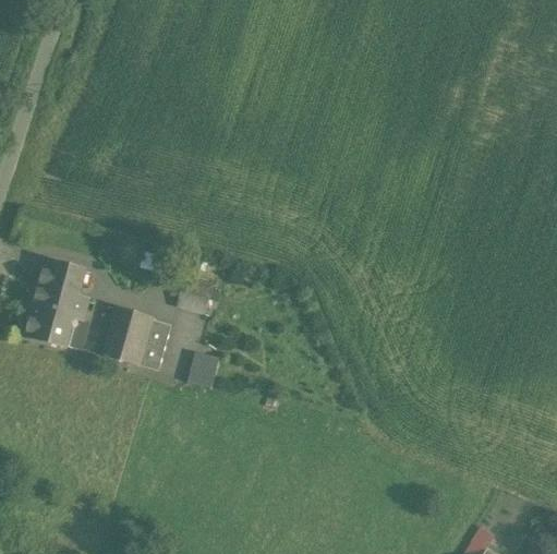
[(82,268),(44,259),(24,333),(61,344),(70,314),(79,316),(84,297),(61,290),(64,279),(77,284),(82,268)]
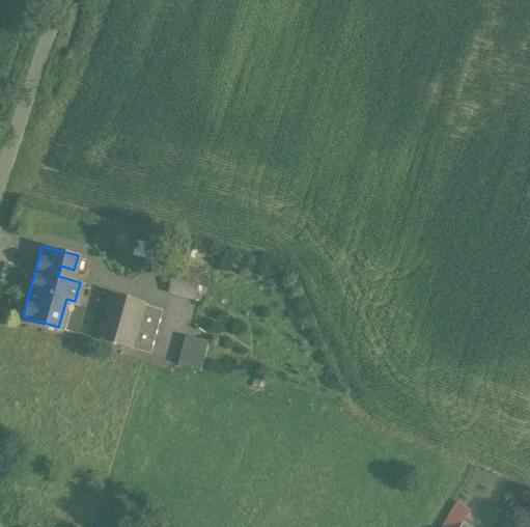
[(200,269),(177,264),(171,287),(194,294),(200,269)]
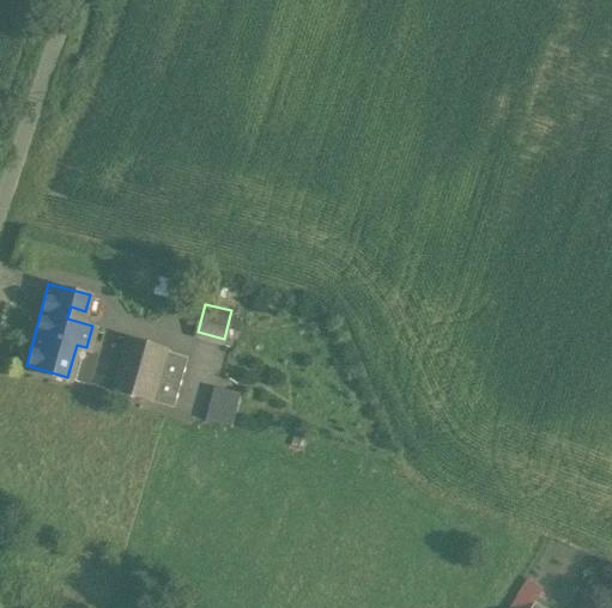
[(164,345),(127,335),(111,388),(149,399),(163,347),(164,345)]
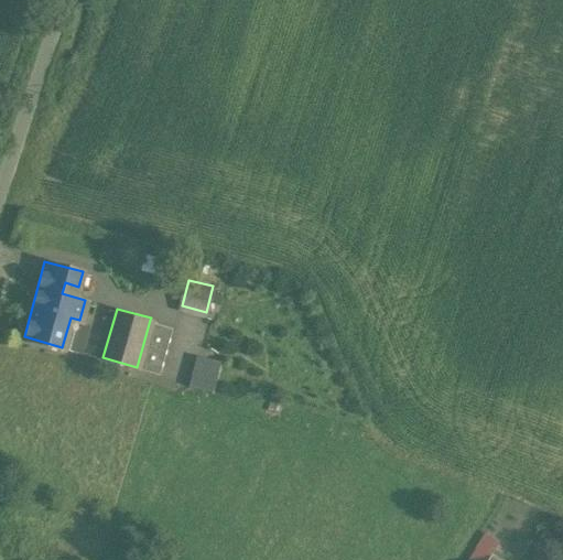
[(171,326),(150,320),(137,367),(159,373),(171,326)]
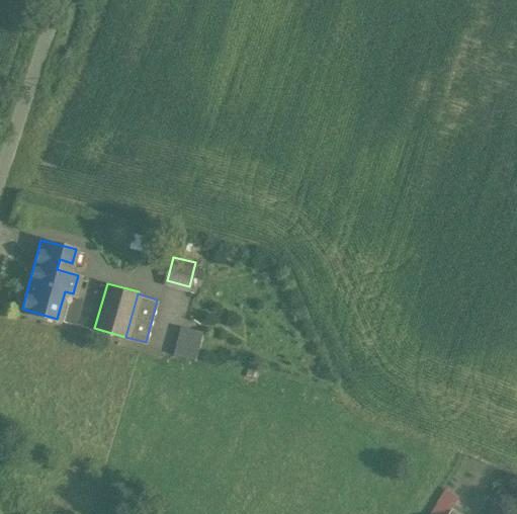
[(177,350),(199,356),(207,328),(184,322),(177,350)]
